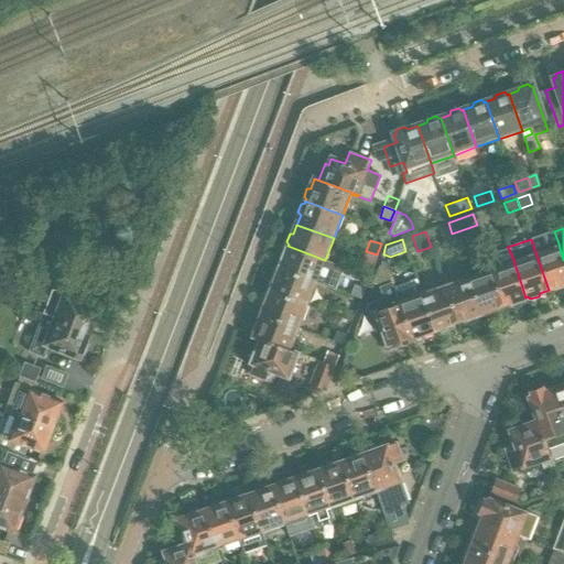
[(563,260),(559,243),(535,252),(549,290),(559,286),(561,289),(563,286),(563,260)]
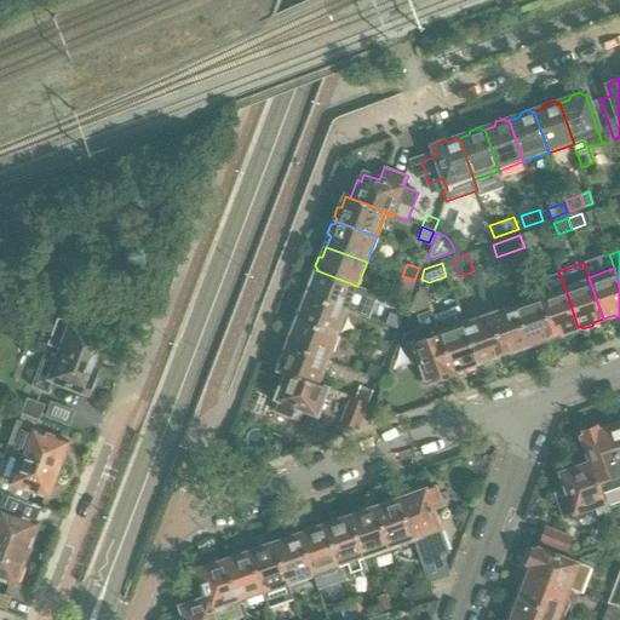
[(311,286),(308,296),(348,311),(357,286),(316,270),(316,273),(311,274),(309,282),(311,286)]
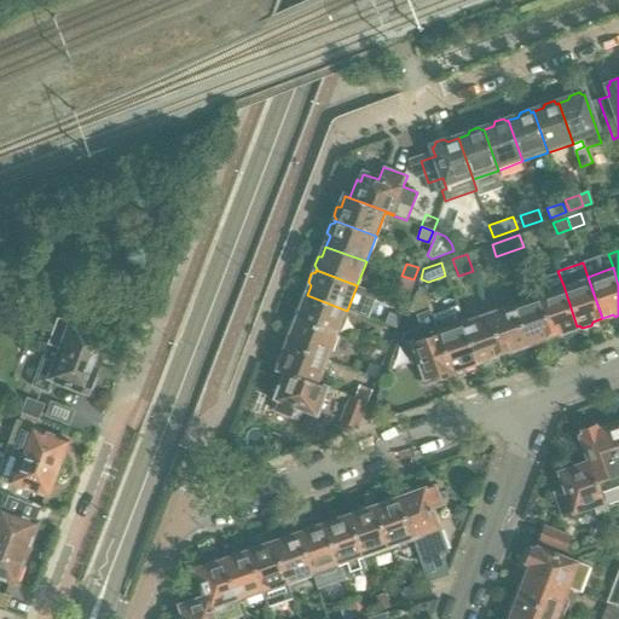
[(531,275),(537,294),(551,335),(562,331),(565,334),(574,330),(574,328),(577,327),(563,285),(549,290),(544,277),(539,272),(531,275)]
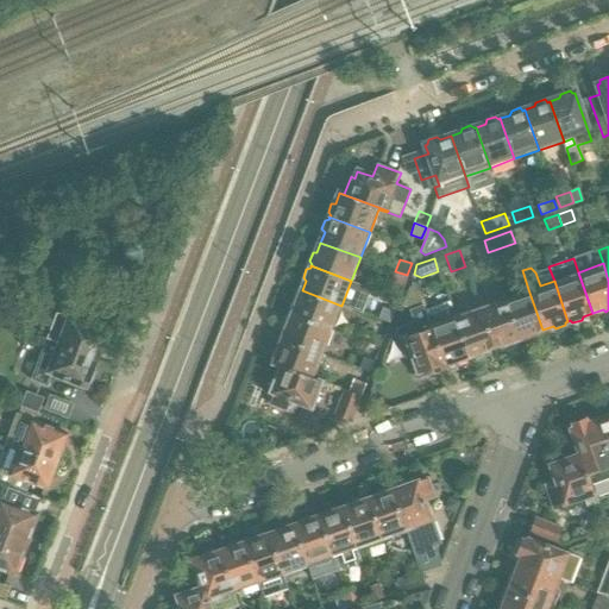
[(407,275),(395,271),(388,290),(400,295),(407,275)]
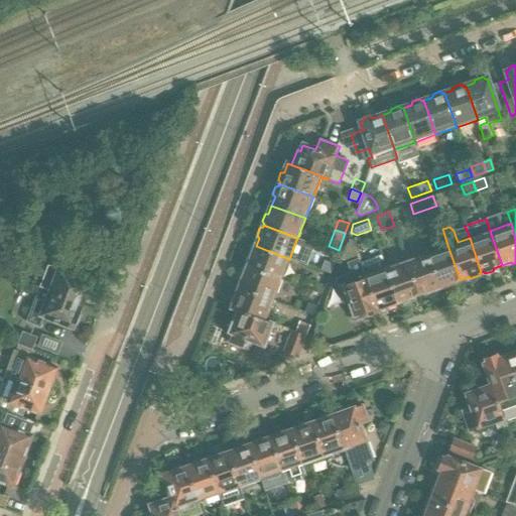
[(346,243),(342,255),(357,254),(353,241),(346,243)]
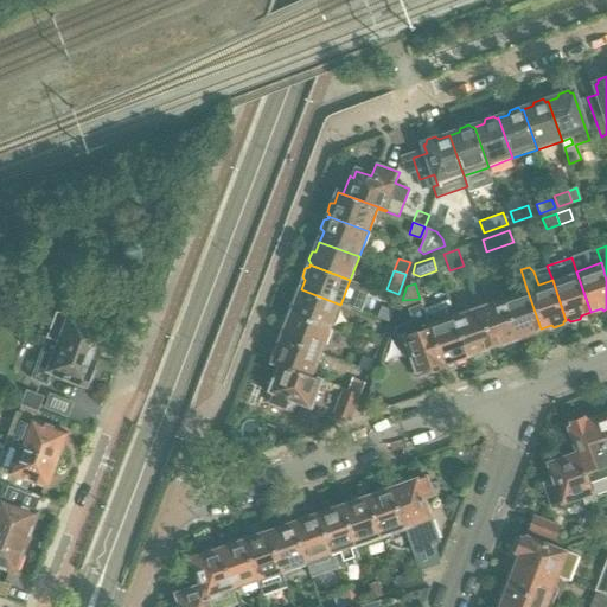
[(526,288),(503,296),(517,338),(518,337),(522,339),(531,336),(531,332),(541,328),(526,288)]
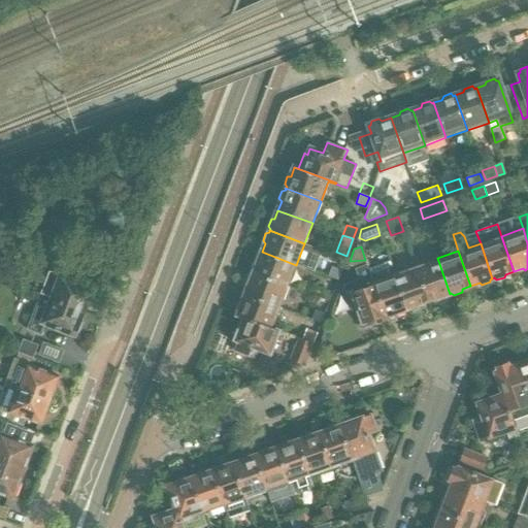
[(254,271),(253,272),(288,286),(296,265),(262,252),(259,261),(255,261),(252,268),(254,271)]
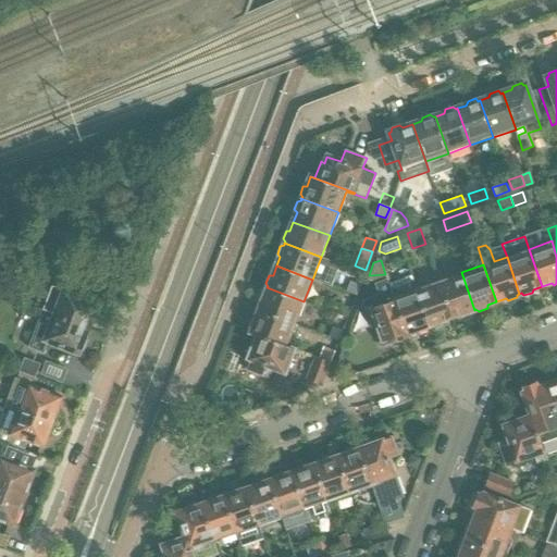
[(461,272),(438,281),(452,318),(460,314),(463,317),(472,313),(472,310),(474,310),(461,272)]
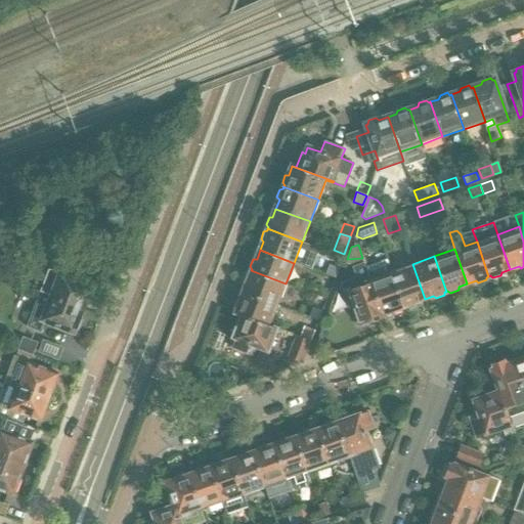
[(370,278),(383,313),(390,311),(393,313),(401,310),(401,307),(403,306),(391,271),(387,260),(366,267),(370,278)]
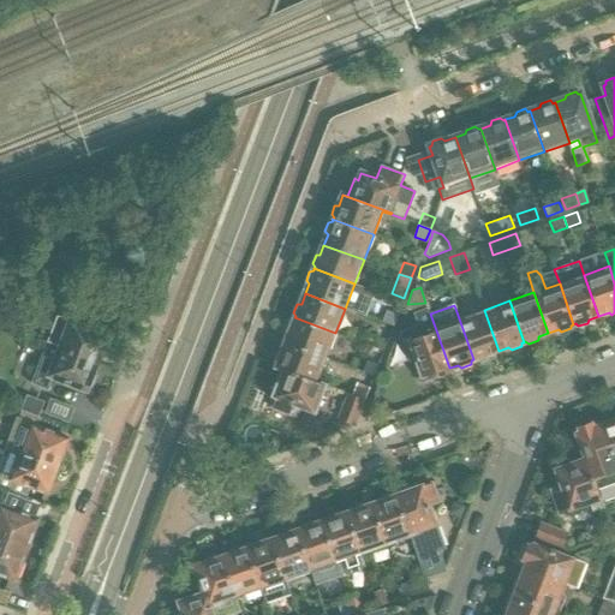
[(484,310),(459,318),(473,359),(475,359),(478,362),(488,358),(488,354),(499,351),(484,310)]
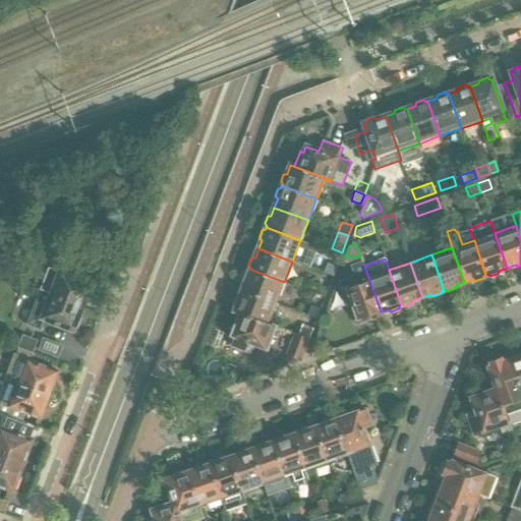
[(327,264),(323,273),(333,277),(336,267),(327,264)]
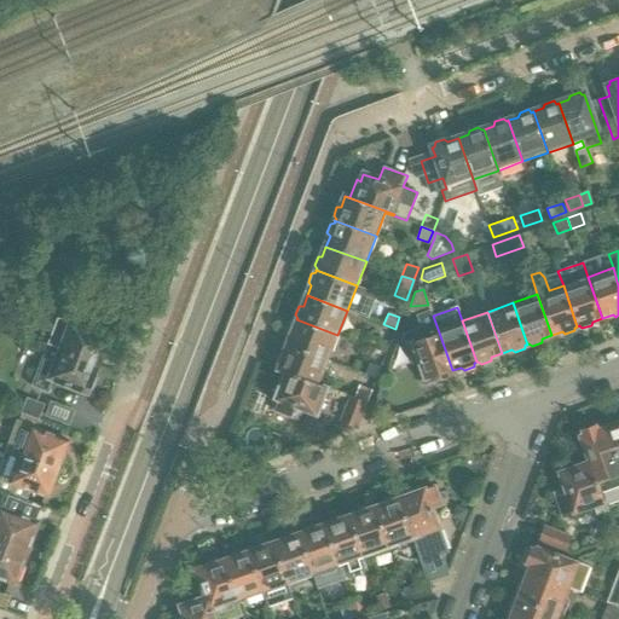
[(291,335),(288,346),(329,360),(337,335),(296,319),(296,323),(293,323),(289,331),(291,335)]
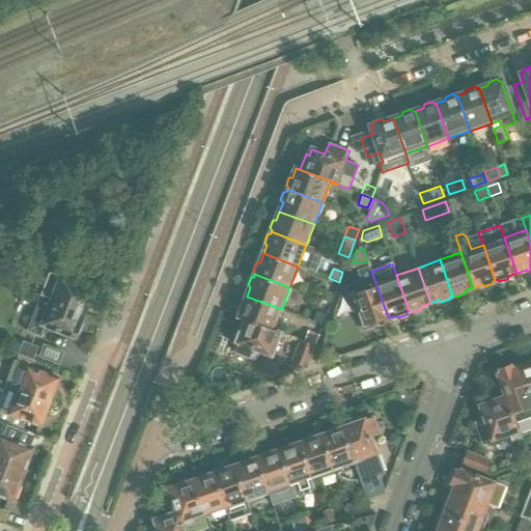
[(60,276),(52,300),(84,311),(87,302),(90,302),(93,294),(92,290),(92,288),(60,276)]
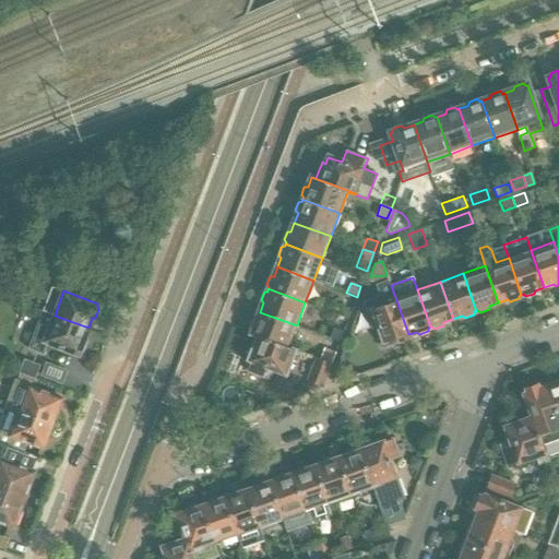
[(357,297),(346,293),(342,304),(353,308),(357,297)]
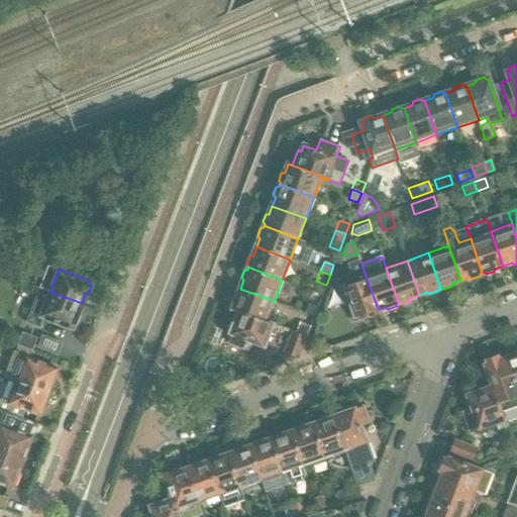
[(378,309),(366,275),(364,276),(356,279),(343,283),(349,300),(351,306),(347,307),(353,322),(365,318),(364,314),(368,313),(370,316),(380,313),(378,309)]
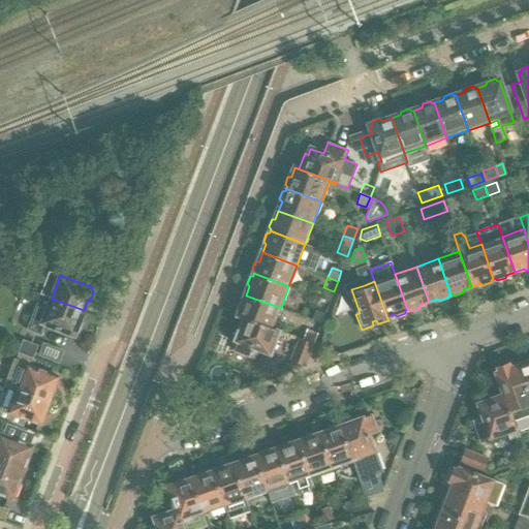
[(42,322),(52,299),(42,294),(38,305),(35,304),(26,331),(41,337),(45,324),(42,322)]
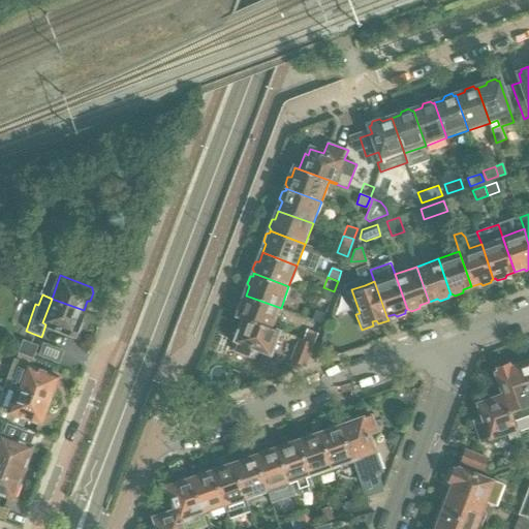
[(239,314),(238,316),(280,333),(280,332),(273,329),(281,308),(246,296),(243,304),(239,304),(237,311),(239,314)]
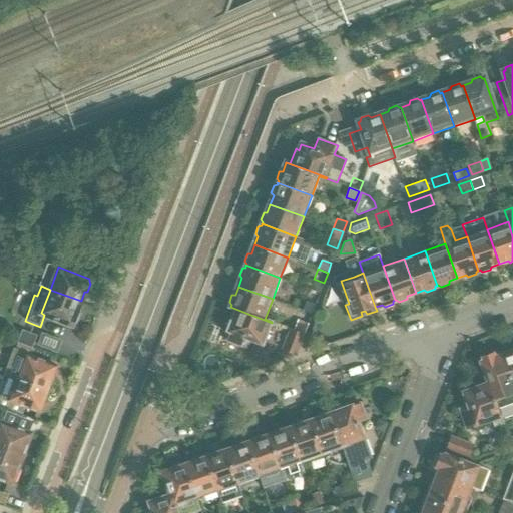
[(81,301),(50,290),(41,313),(44,315),(72,325),(72,323),(75,323),(78,315),(77,312),(81,301)]
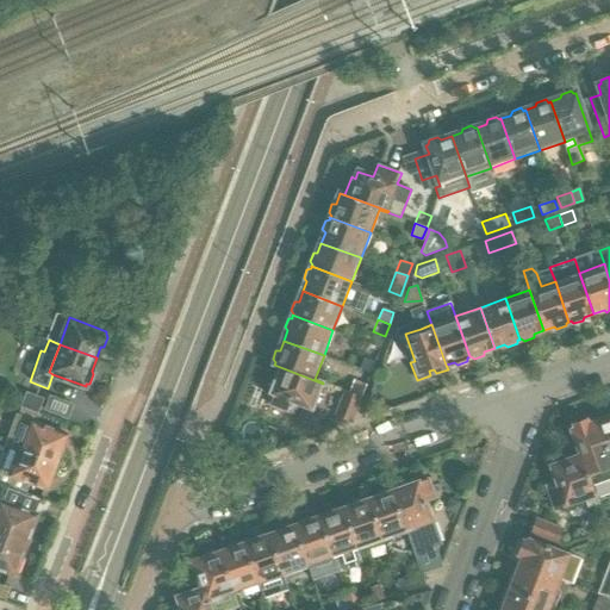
[(363,356),(359,368),(371,373),(375,360),(363,356)]
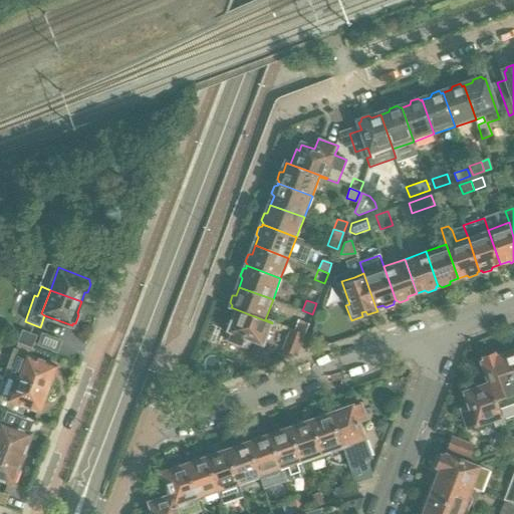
[(272,323),(231,307),(231,308),(235,309),(229,324),(233,325),(228,337),(243,342),(245,337),(264,344),(272,323)]
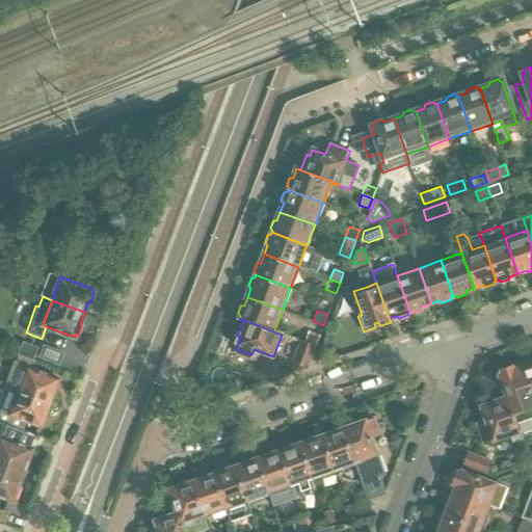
[(323,325),(313,321),(308,333),(319,337),(323,325)]
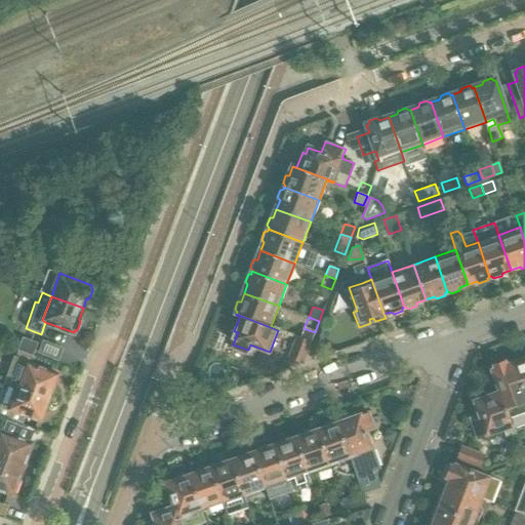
[(288,358),(303,363),(312,341),(297,335),(288,358)]
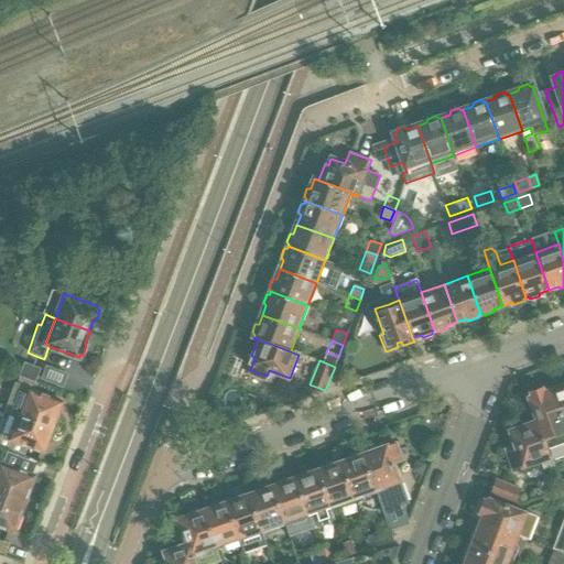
[(20,377),(35,382),(41,369),(25,362),(20,377)]
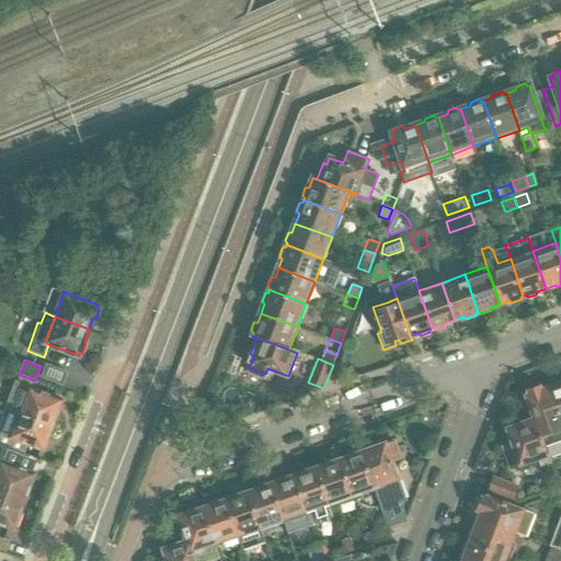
[(15,381),(6,407),(52,425),(61,400),(34,390),(37,381),(35,380),(20,375),(16,381),(15,381)]
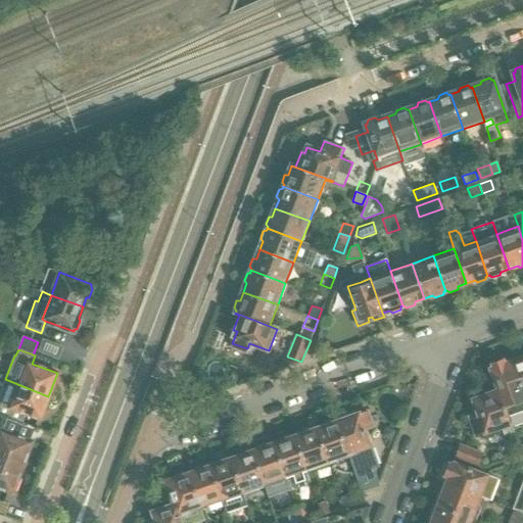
[(513,361),(522,389),(522,352),(519,354),(518,359),(513,361)]
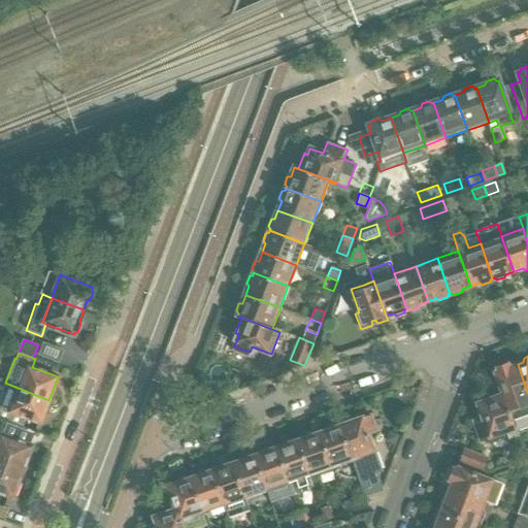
[(494,372),(501,394),(503,393),(508,410),(513,421),(527,415),(527,393),(518,364),(509,366),(506,364),(497,367),(496,371),(494,372)]
